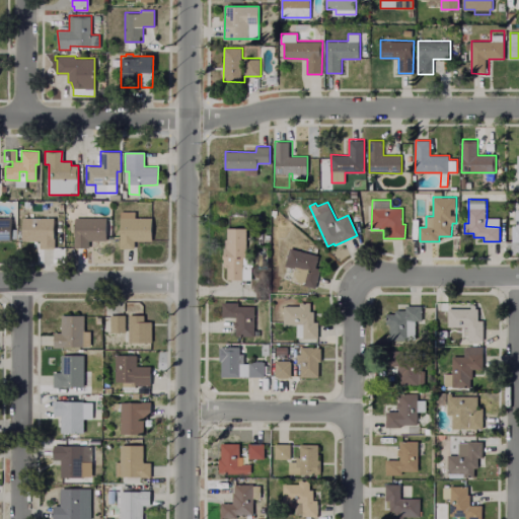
[(511,243),(518,242),(518,211),(514,211),(514,226),(510,226),(511,243)]
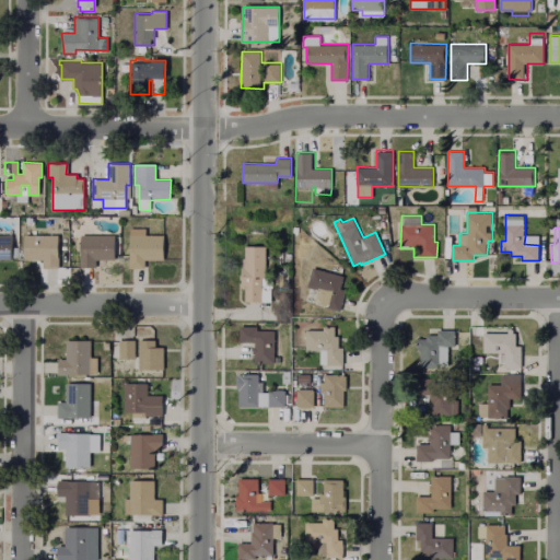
[(164,235),(163,259),(146,259),(146,267),(130,267),(130,229),(147,229),(147,235),(164,235)]
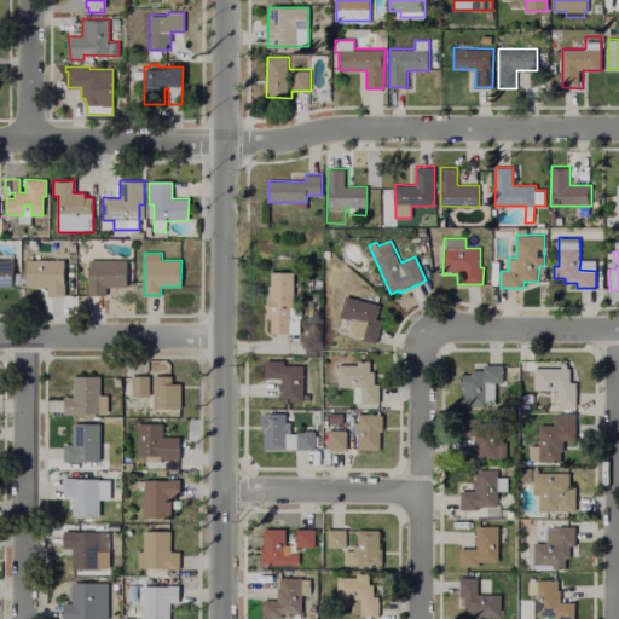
[(64,260),(64,295),(47,295),(47,287),(28,287),(28,259),(64,260)]
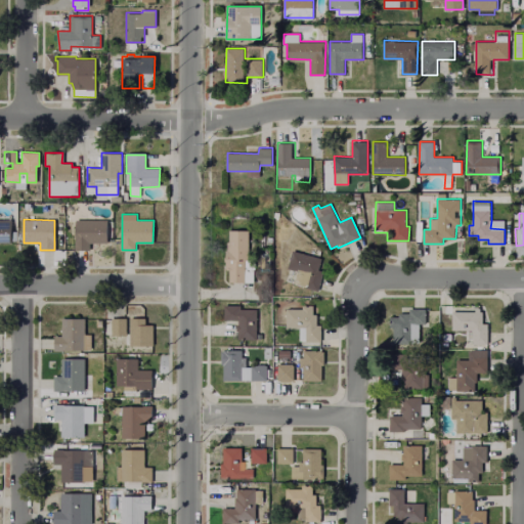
[(0,220),(11,220),(11,234),(13,234),(13,242),(11,242),(11,250),(0,249),(0,220)]
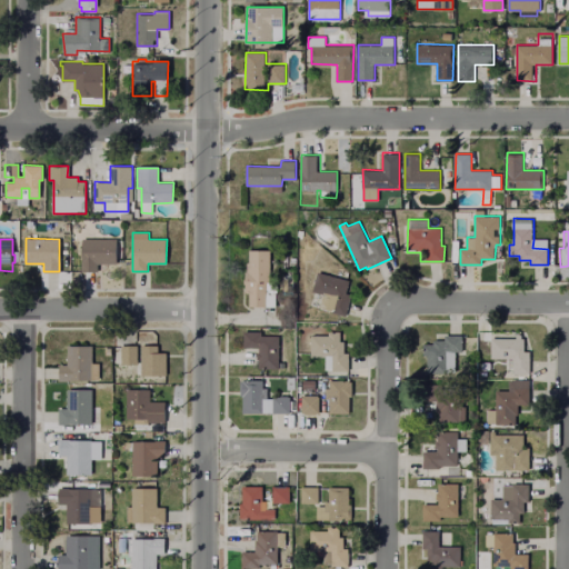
[(117,239),(117,266),(98,265),(98,273),(83,273),(83,239),(117,239)]
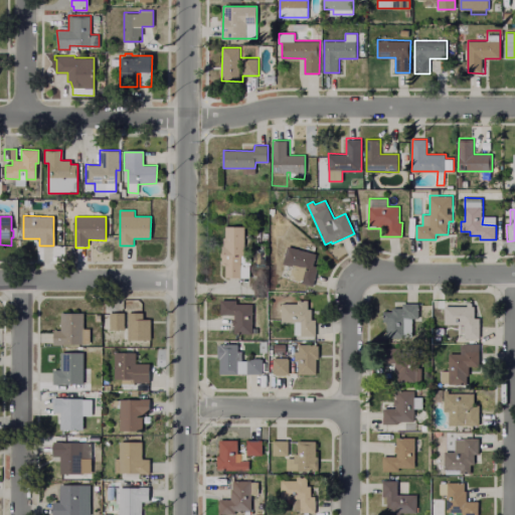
[(244,226),(244,255),(249,255),(249,278),(225,278),(225,265),(222,265),(222,236),(225,236),(225,225),(244,226)]
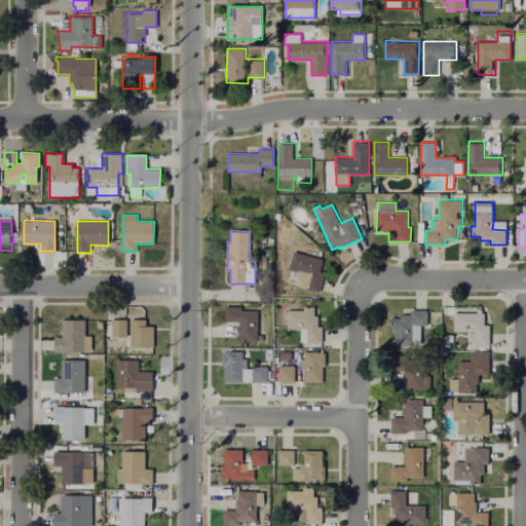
[(295,251),(324,259),(321,271),(325,273),(320,292),(295,285),(289,280),(292,270),(289,269),(292,261),(289,260),(291,252),(295,251)]
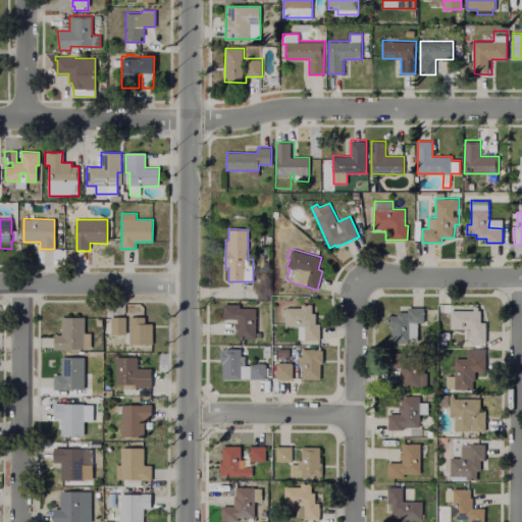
[(256,308),(255,338),(237,337),(237,319),(223,319),(223,304),(240,304),(240,308),(256,308)]
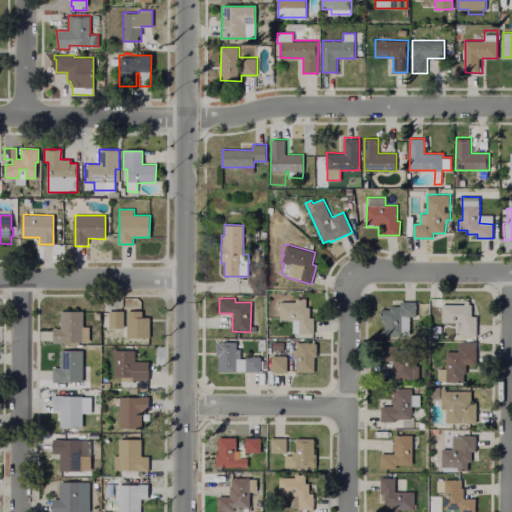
[(307,298),(306,307),(310,307),(310,317),(314,317),(314,334),(293,334),(293,320),(280,320),(280,307),(277,307),(277,303),(281,303),(296,302),(296,298),(307,298)]
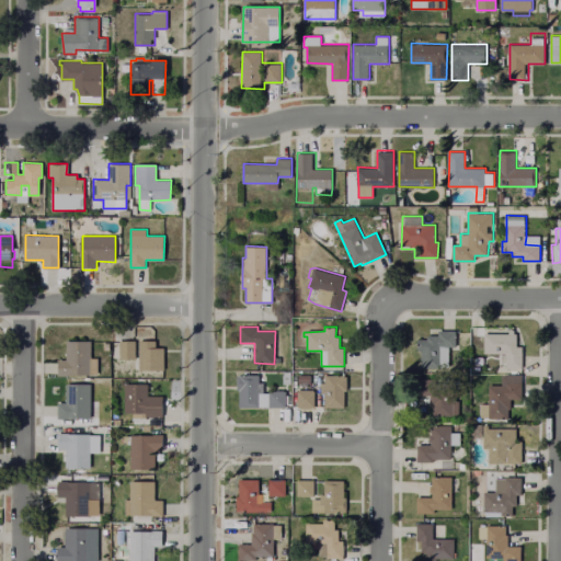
[(456,331),(456,348),(449,348),(449,367),(422,367),(422,350),(419,350),(419,339),(427,339),(427,334),(438,334),(438,331),(456,331)]
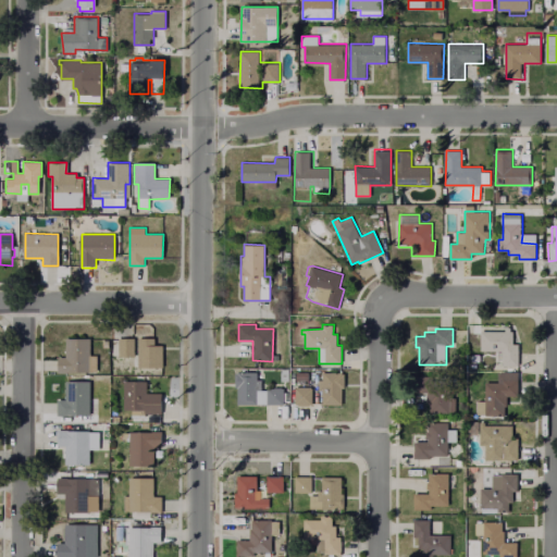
[(519,366),(503,366),(494,364),(494,351),(482,350),(482,331),(514,331),(514,344),(519,344),(519,366)]
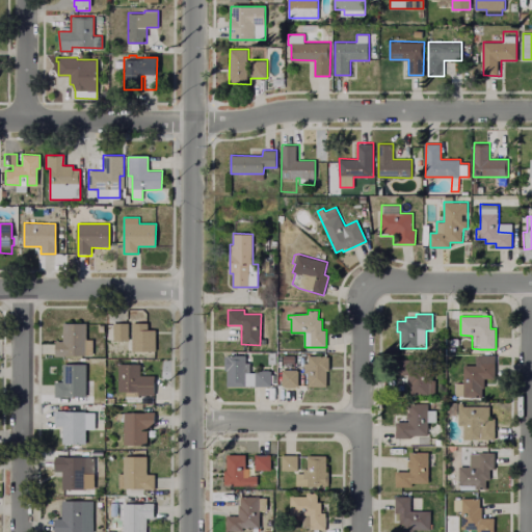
[(85,323),(85,354),(56,354),(56,341),(62,341),(63,323),(85,323)]
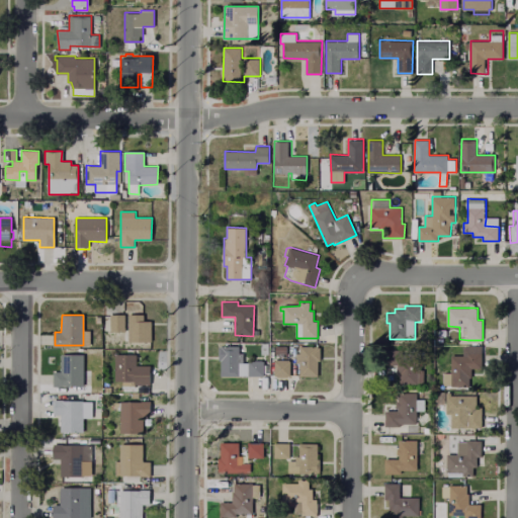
[(125,315),(125,331),(111,331),(111,315),(125,315)]
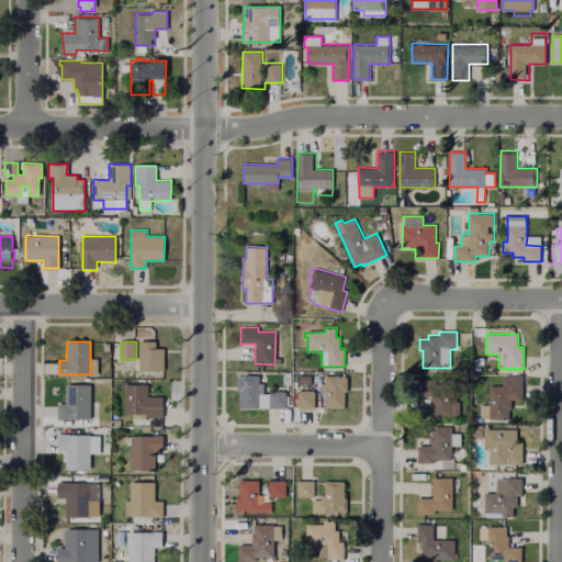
[(165,349),(164,371),(139,370),(141,341),(156,341),(156,349),(165,349)]
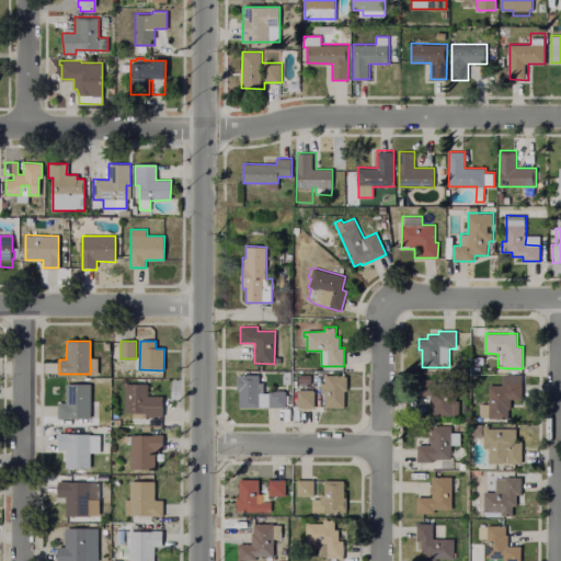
[(263,382),(263,391),(286,391),(286,408),(260,408),(239,408),(240,375),(260,375),(260,382),(263,382)]
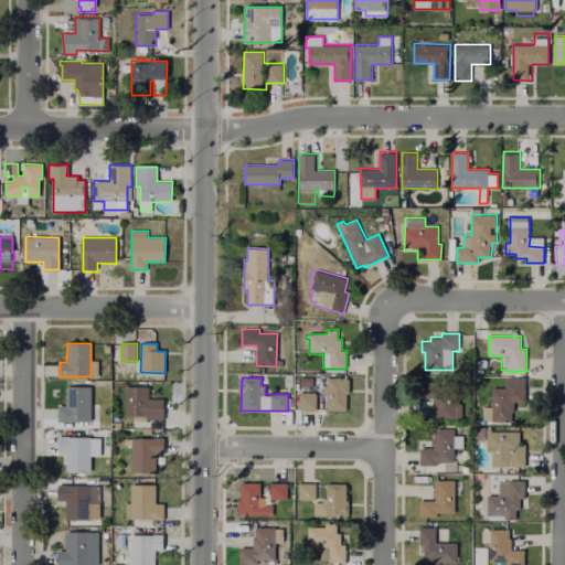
[(313,377),(313,386),(301,386),(301,377),(313,377)]
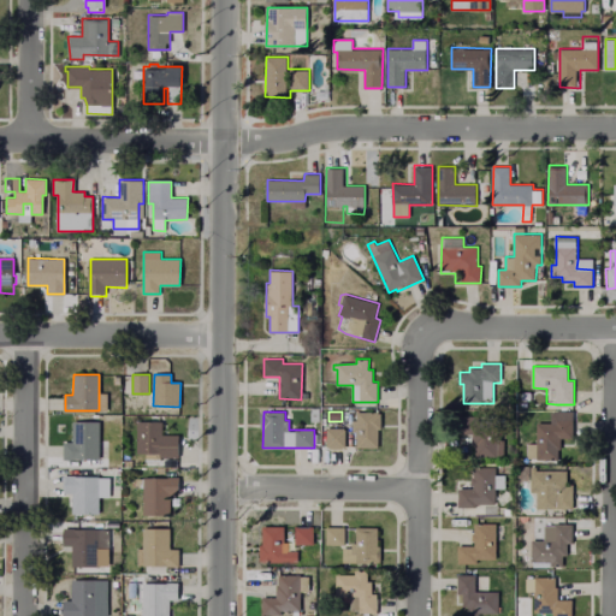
[(381,412),(380,432),(377,432),(375,448),(357,448),(357,431),(353,431),(353,420),(357,420),(357,412),(377,412),(381,412)]
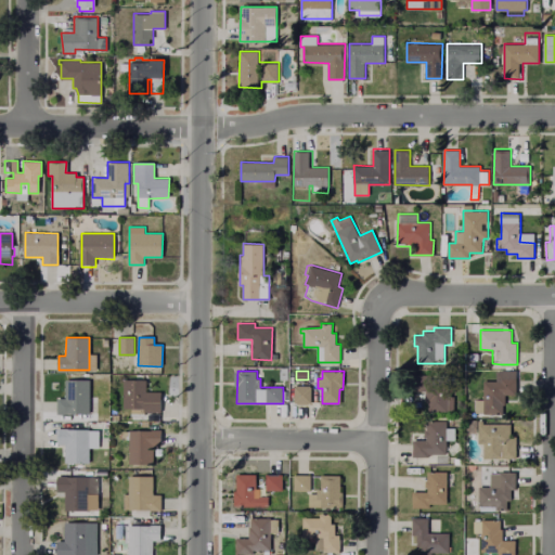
[(452,397),(452,411),(426,410),(426,390),(415,390),(416,375),(430,375),(430,379),(447,379),(447,397),(452,397)]
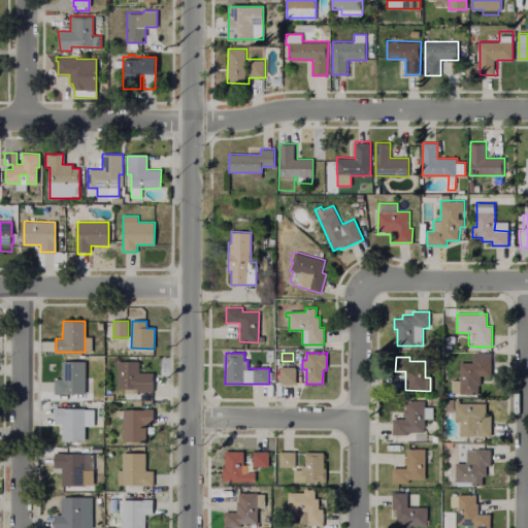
[(492,359),(492,375),(480,375),(480,394),(452,394),(452,380),(461,380),(461,362),(476,363),(476,359),(492,359)]
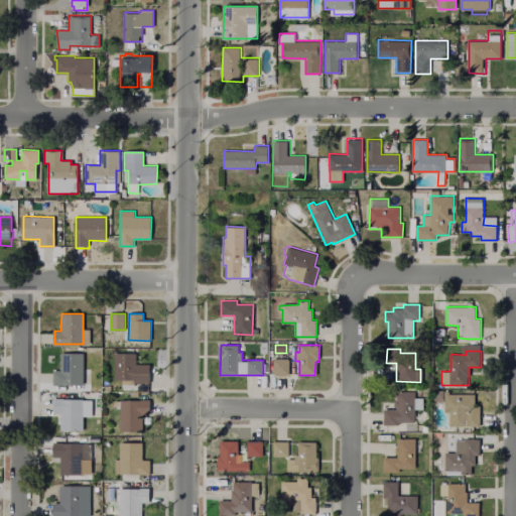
[(83,353),(83,384),(53,384),(53,370),(60,370),(60,353),(83,353)]
